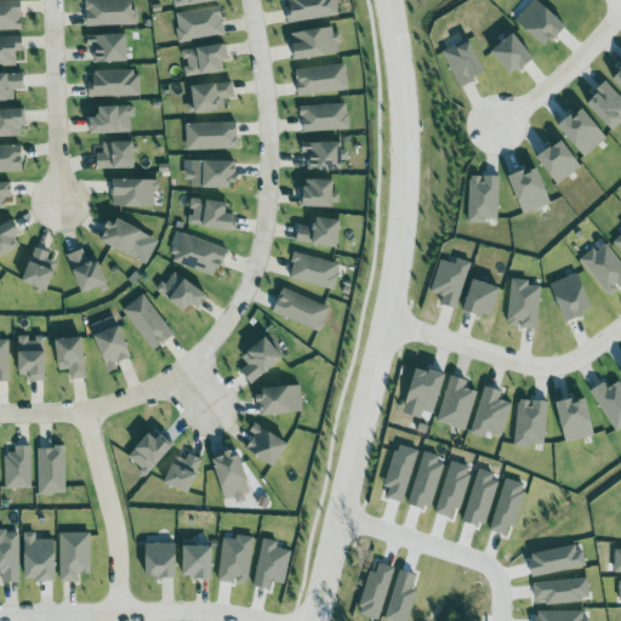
[(0,0),(0,29),(22,30),(21,0),(0,0)]
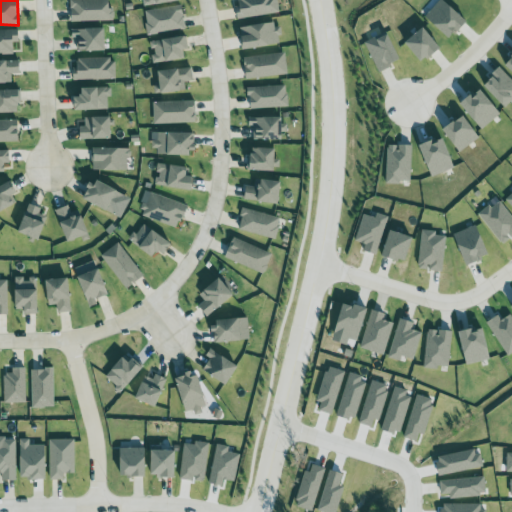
[(70,0),(72,21),(111,20),(109,0),(70,0)]
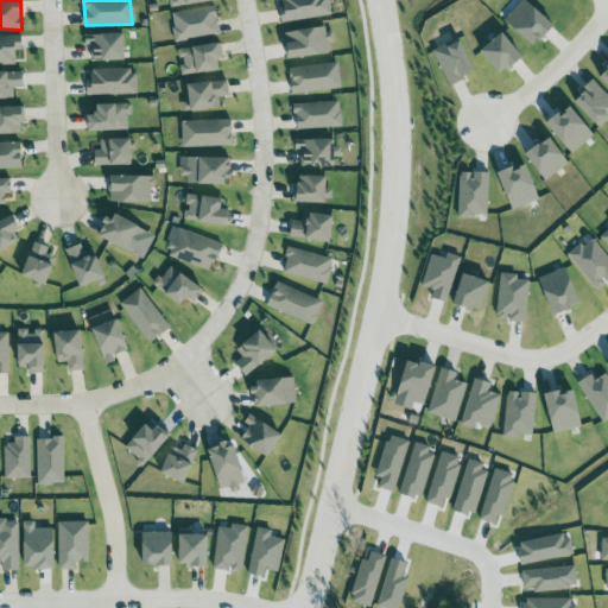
[(329,0),(284,0),(285,6),(282,7),(282,21),(330,17),(329,0)]
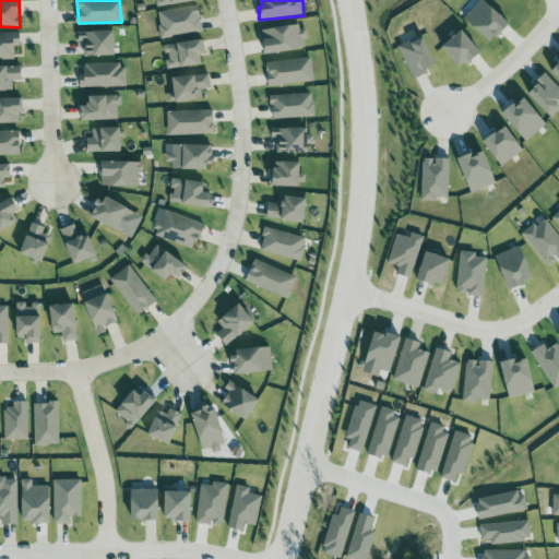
[(496,36),(491,42),(464,18),(478,0),(485,0),(512,22),(498,37),(496,36)]
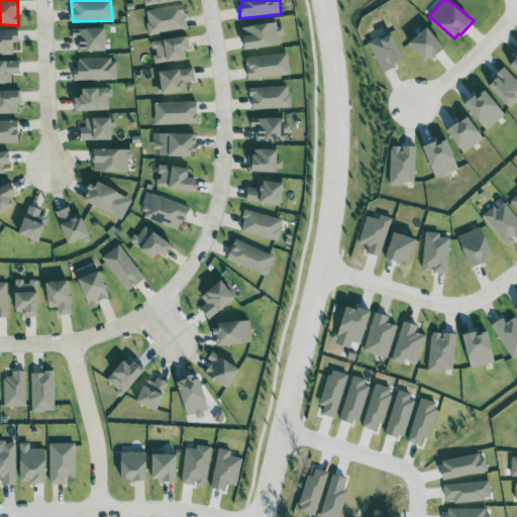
[(188,29),(149,36),(146,23),(148,23),(146,11),(183,4),(188,29)]
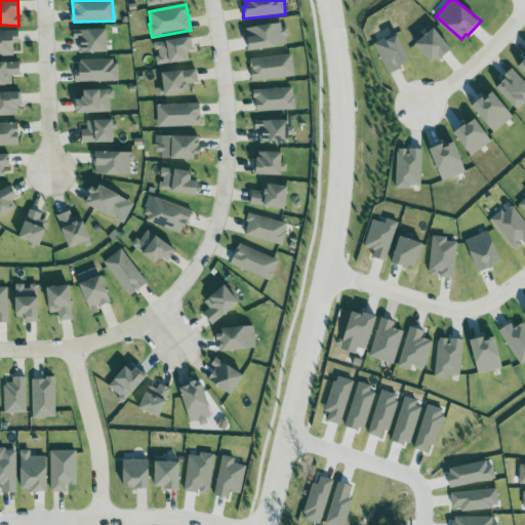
[(247,28),(250,49),(288,45),(286,24),(247,28)]
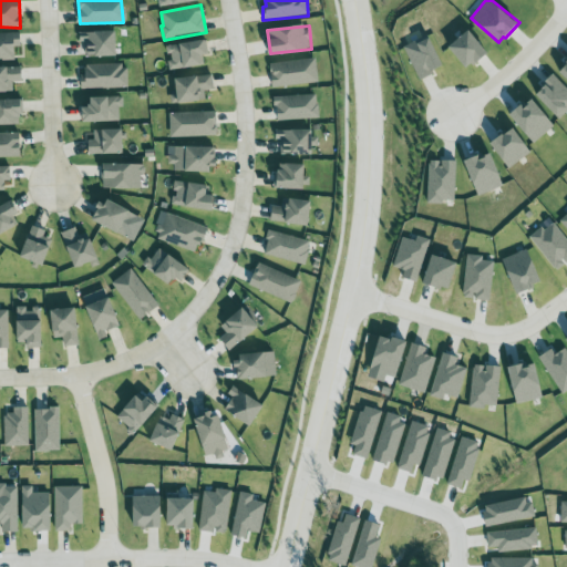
[(119,54),(117,30),(80,32),(80,41),(85,41),(85,55),(119,54)]
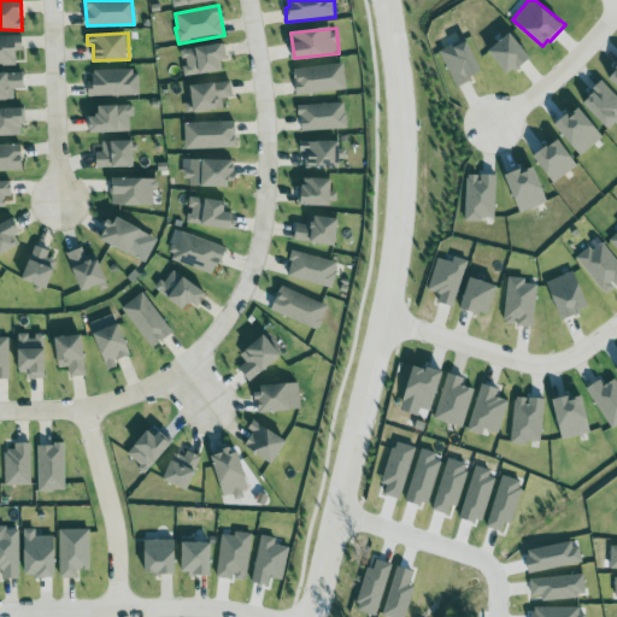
[(489,51),(509,74),(513,69),(516,71),(533,58),(512,33),(489,51)]
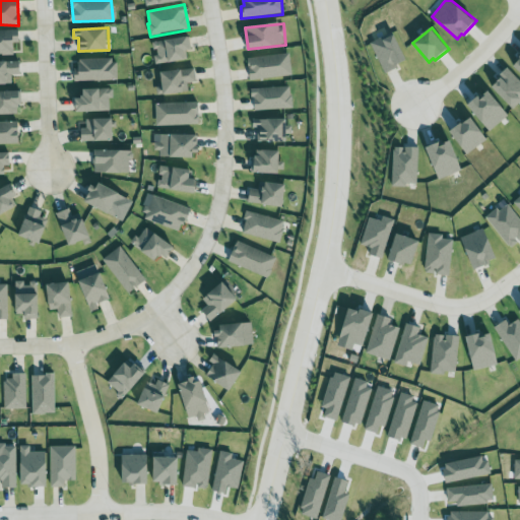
[(0,29),(0,55),(14,55),(13,43),(19,43),(18,29),(0,29)]
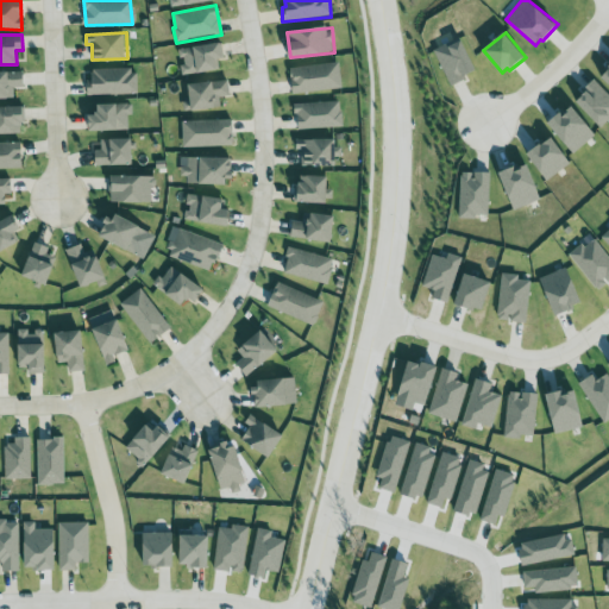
[(477,73),(462,38),(434,51),(450,85),(477,73)]
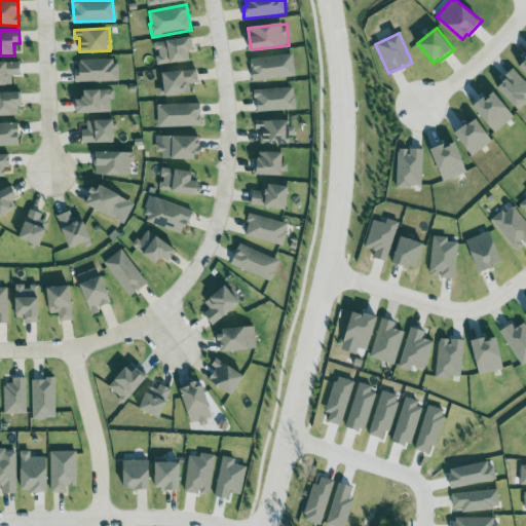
[(194,49),(188,50),(190,59),(157,65),(157,63),(156,63),(155,60),(157,59),(156,57),(160,55),(158,49),(155,49),(154,42),(192,36),(194,49)]
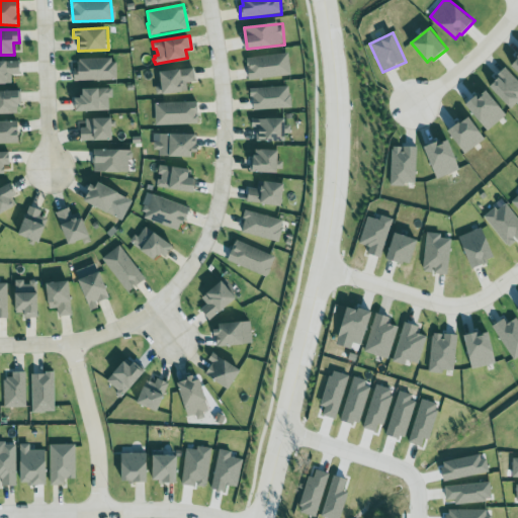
[(247,59),(250,80),(290,74),(287,53),(247,59)]
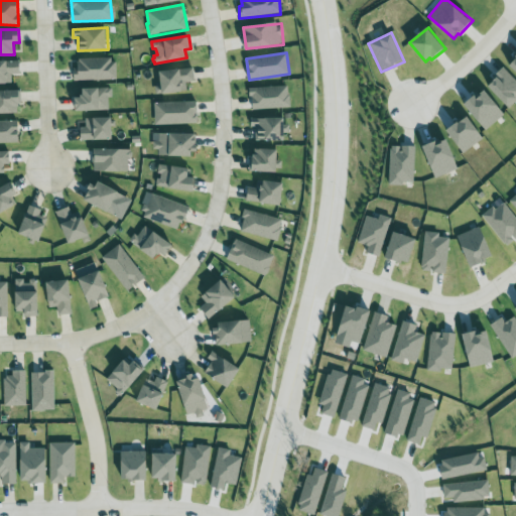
[(117,80),(117,58),(79,58),(79,68),(75,68),(75,81),(117,80)]
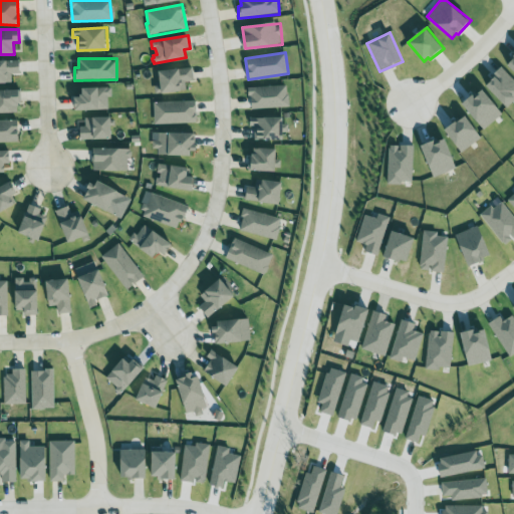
[(0,60),(0,82),(11,83),(11,74),(20,74),(20,60),(0,60)]
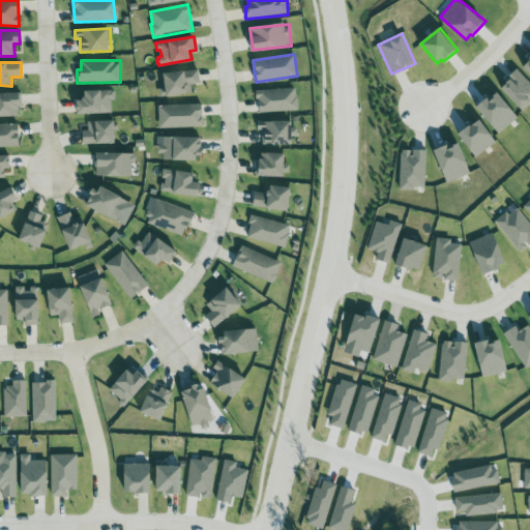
[(168,96),(193,94),(192,85),(200,84),(199,69),(165,74),(168,96)]
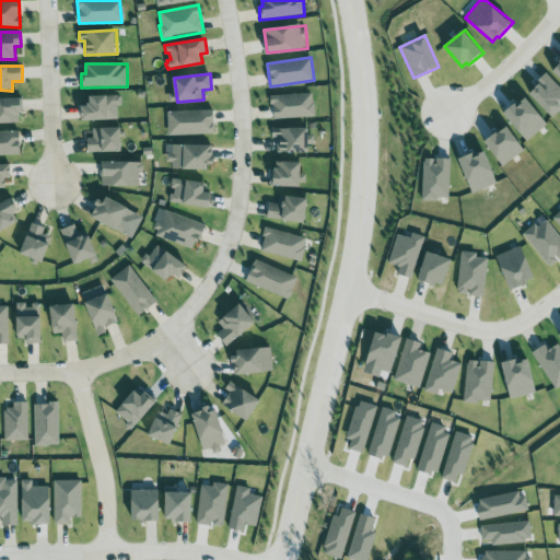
[(541,83),(531,93),(553,117),(559,111),(559,86),(547,73),(539,81),(541,83)]
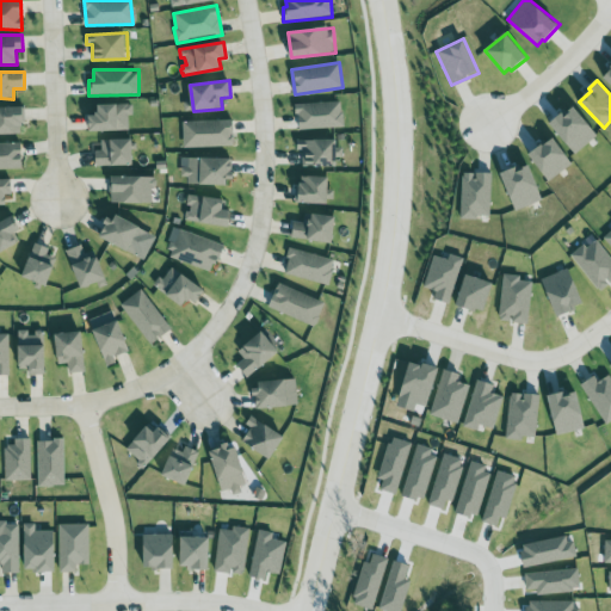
[(343,103),(297,104),(297,129),(343,128),(343,103)]
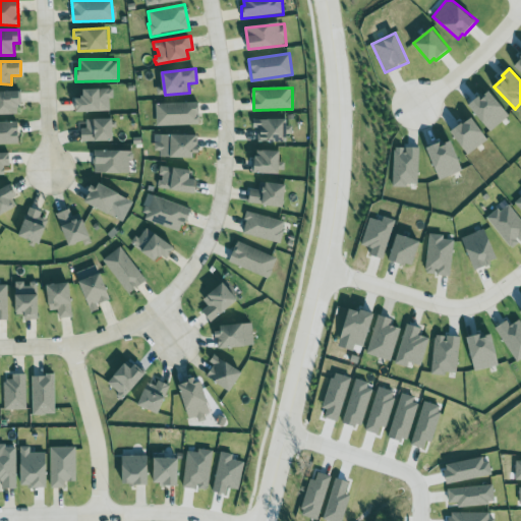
[(110,111),(110,99),(114,99),(114,89),(84,89),(84,98),(76,98),(76,112),(110,111)]
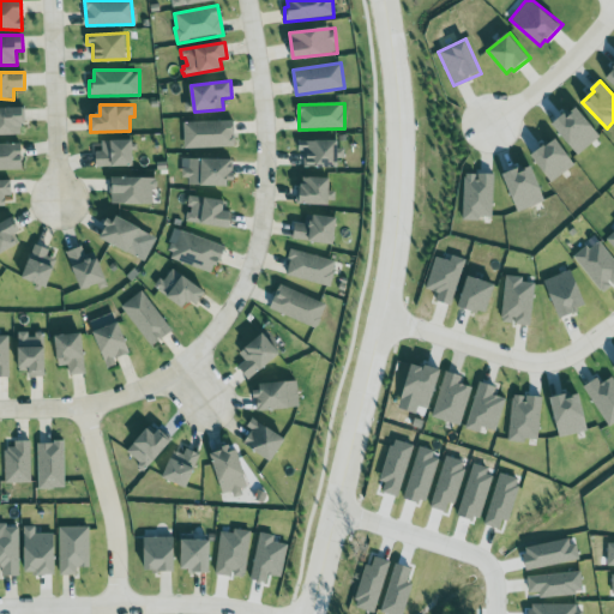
[(601,136),(577,106),(553,125),(578,155),(601,136)]
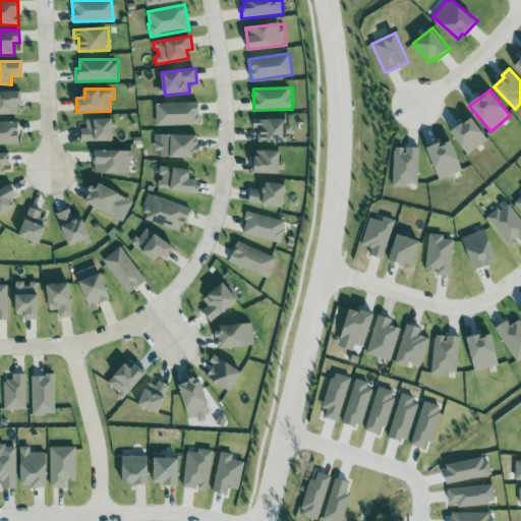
[(0,114),(20,114),(20,91),(0,91),(0,114)]
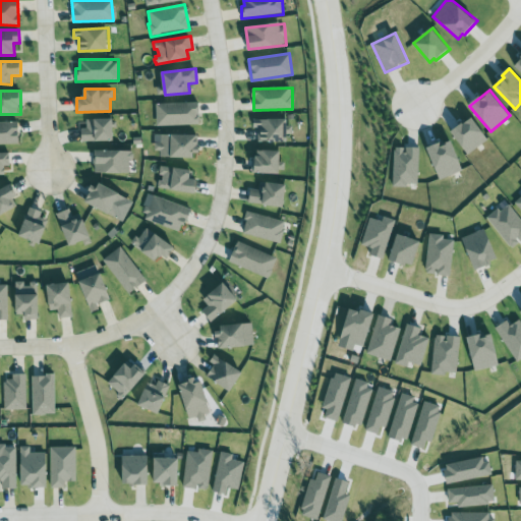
[(157,126),(200,125),(199,103),(157,104),(157,126)]
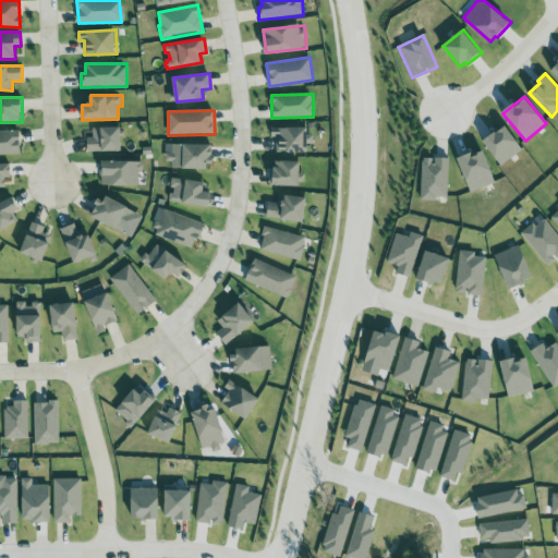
[(523,152),(508,125),(485,140),(500,165),(523,152)]
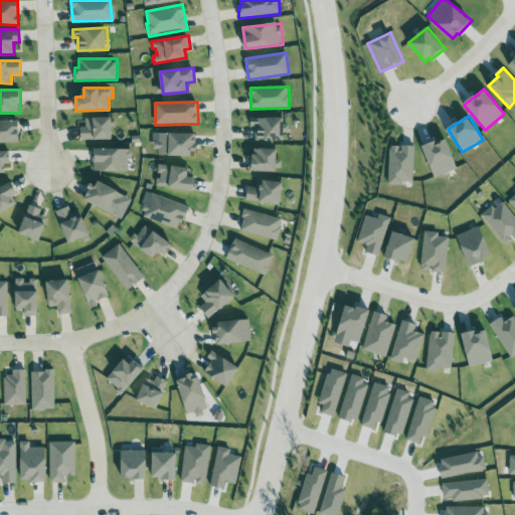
[(81,140),(113,139),(113,117),(86,118),(87,127),(80,127),(81,140)]
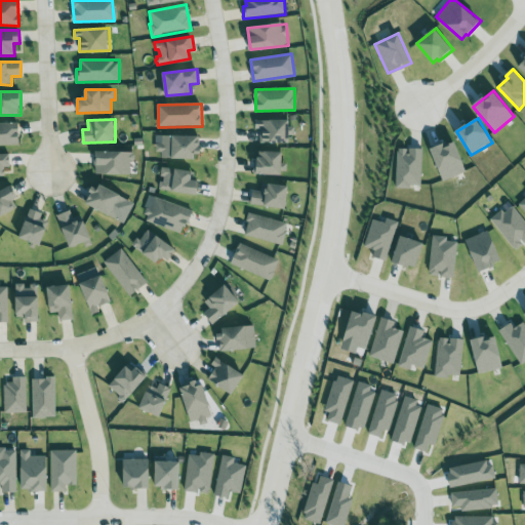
[(256,121),(257,144),(290,143),(290,120),(256,121)]
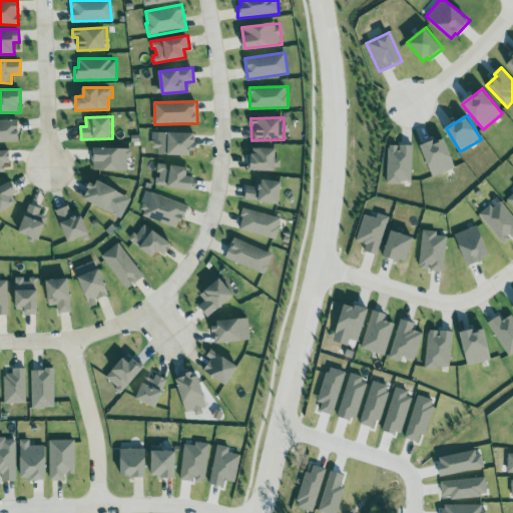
[(0,141),(19,141),(19,119),(0,119),(0,141)]
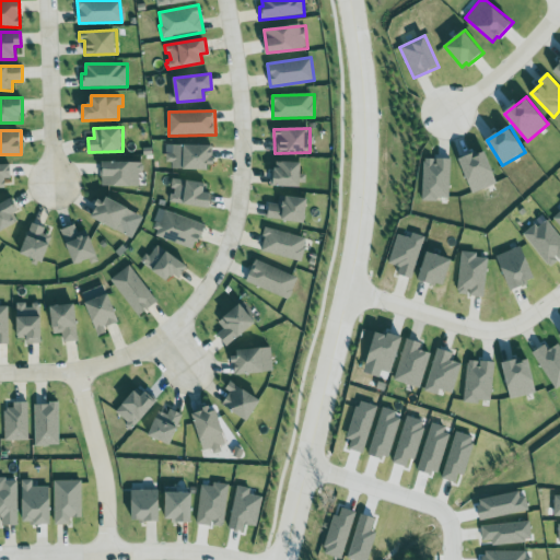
[(167,168),(212,170),(213,146),(168,144),(167,168)]
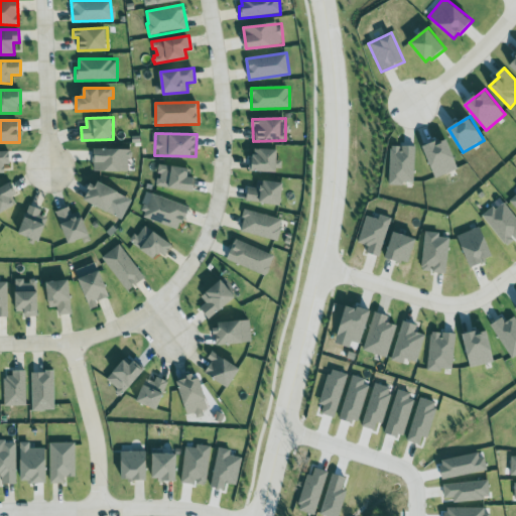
[(422,147),(436,178),(460,168),(447,140),(439,144),(437,140),(422,147)]
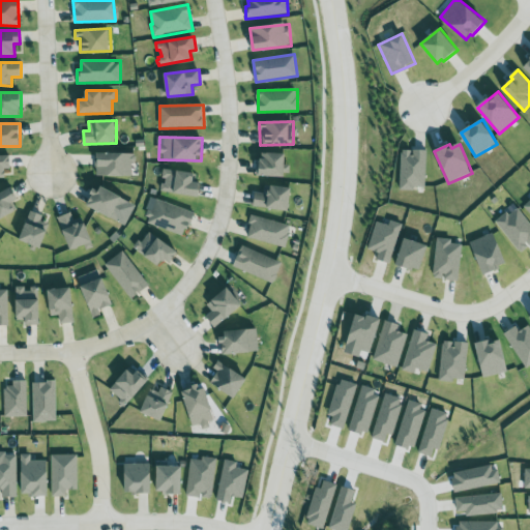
[(416,186),(425,187),(427,150),(401,149),(400,190),(415,190),(416,186)]
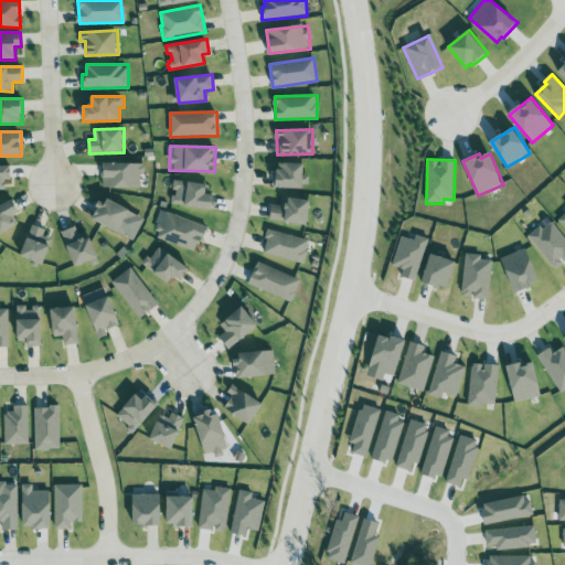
[(103,187),(141,188),(142,163),(104,162),(103,187)]
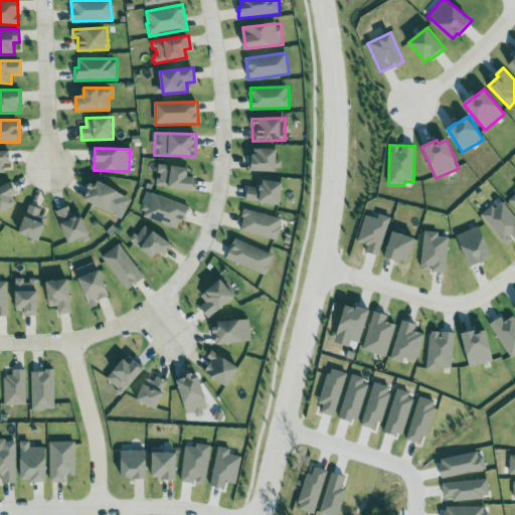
[(250,171),(277,171),(278,149),(251,148),(250,171)]
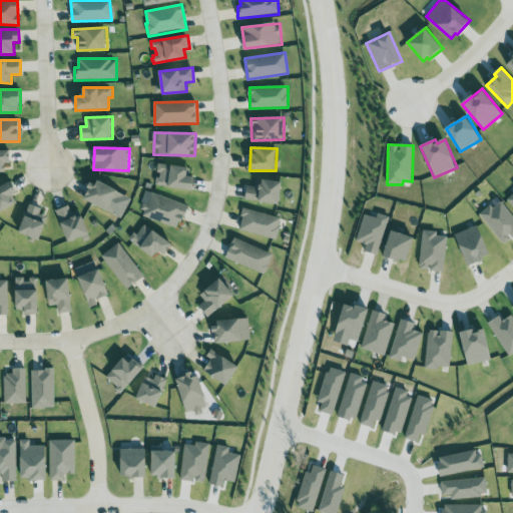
[(9,150),(0,150),(0,171),(5,172),(4,163),(10,163),(9,150)]
